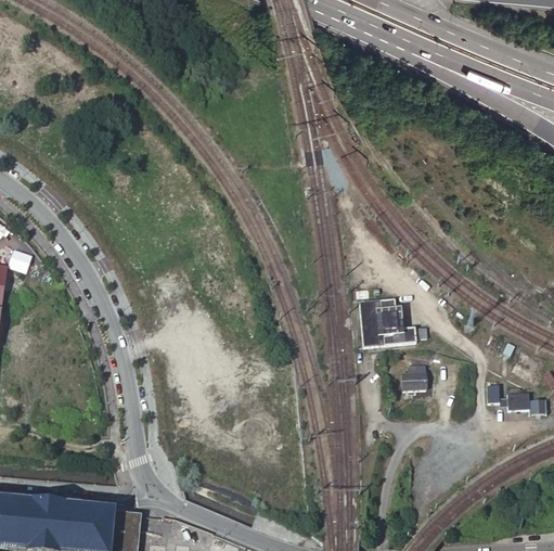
[(27,270),(33,253),(14,246),(9,265),(27,270)]
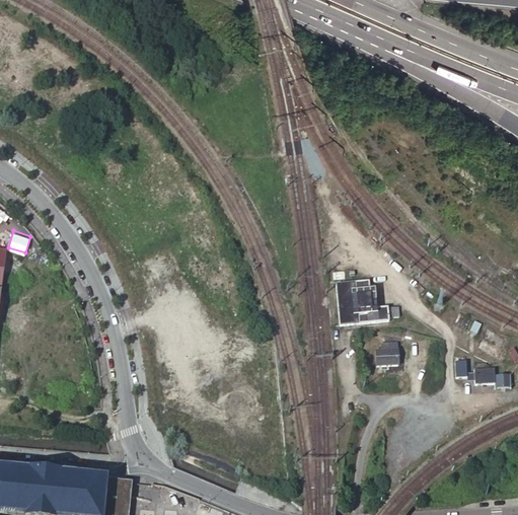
[(395,314),(394,305),(388,305),(372,306),(370,279),(337,281),(341,322),(389,318),(388,314),(395,314)]
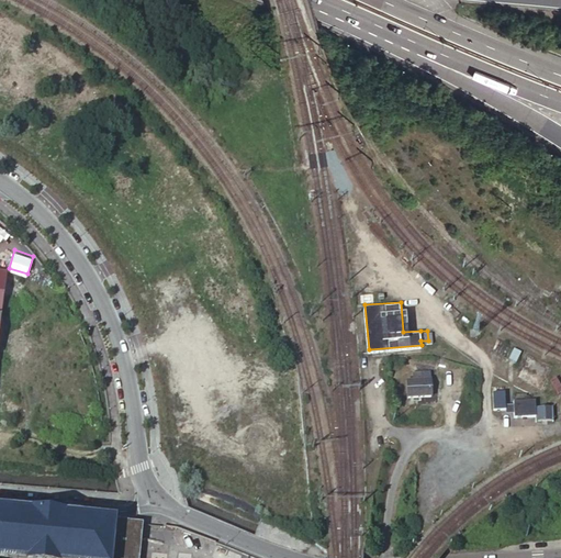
[(467,366),(456,365),(455,381),(466,382),(467,366)]
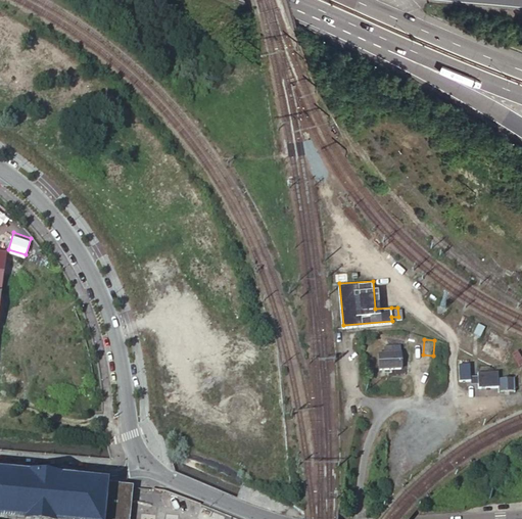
[(393,349),(379,349),(380,366),(402,365),(400,342),(392,342),(393,349)]
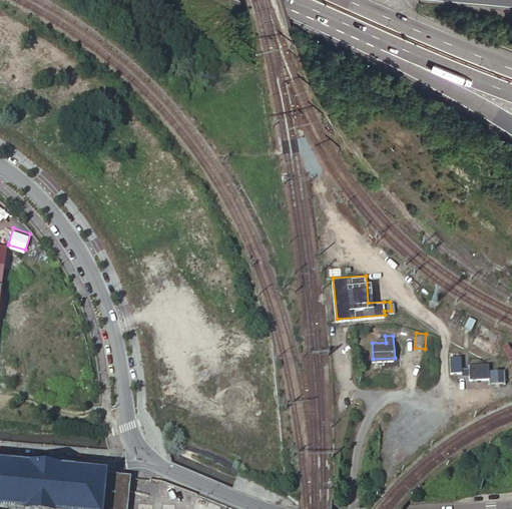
[(462,371),(462,367),(461,355),(450,356),(451,371),(462,371)]
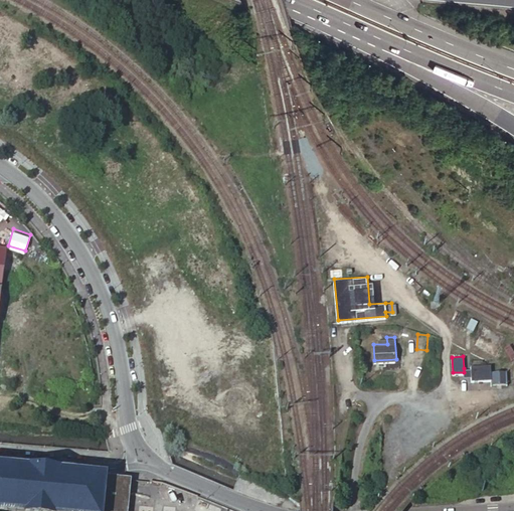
[(471,364),(471,368),(471,375),(472,379),(492,378),(491,369),(491,363),(471,364)]
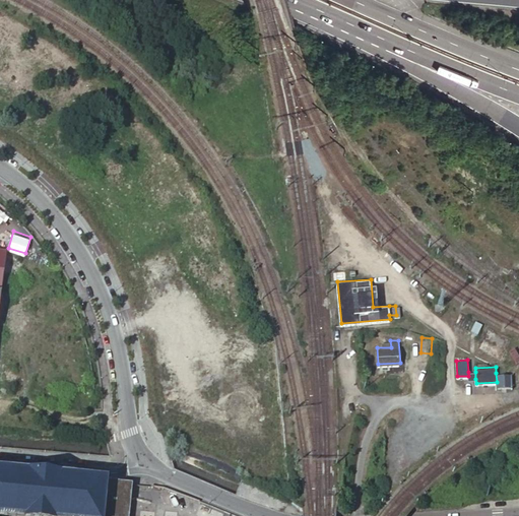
[(127,515),(127,514),(105,512),(108,478),(0,467),(0,515),(10,515),(127,515)]
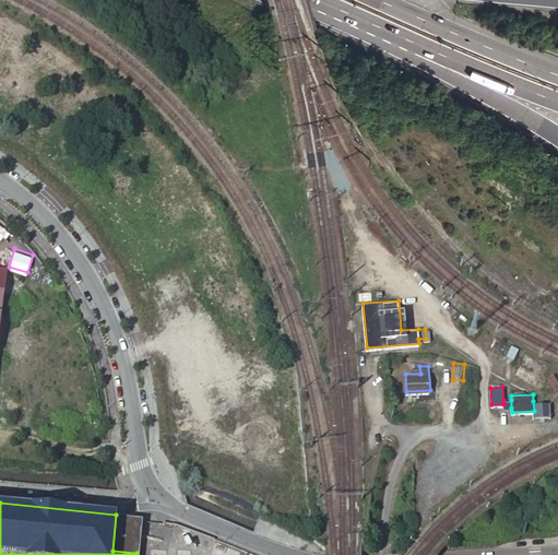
[(141,518),(116,515),(113,551),(137,553),(141,518)]
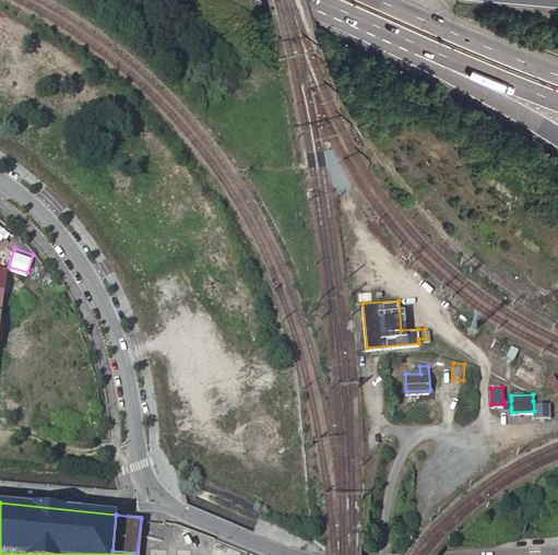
All buildings are outlined.
